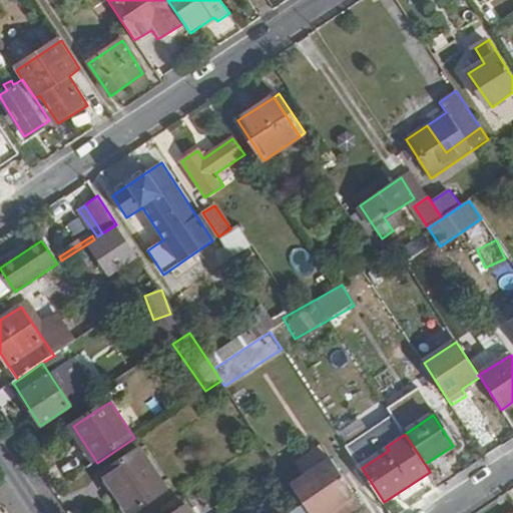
[(129,512),(165,489),(139,450),(102,474),(126,512),(129,512)]
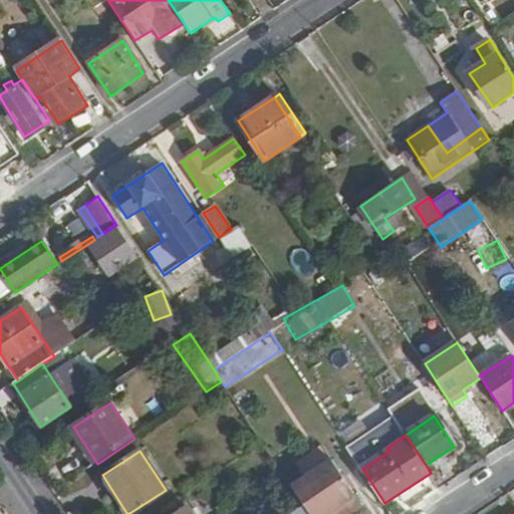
[(331,513),(360,495),(336,459),(293,489),(304,506),(309,513),(331,513)]
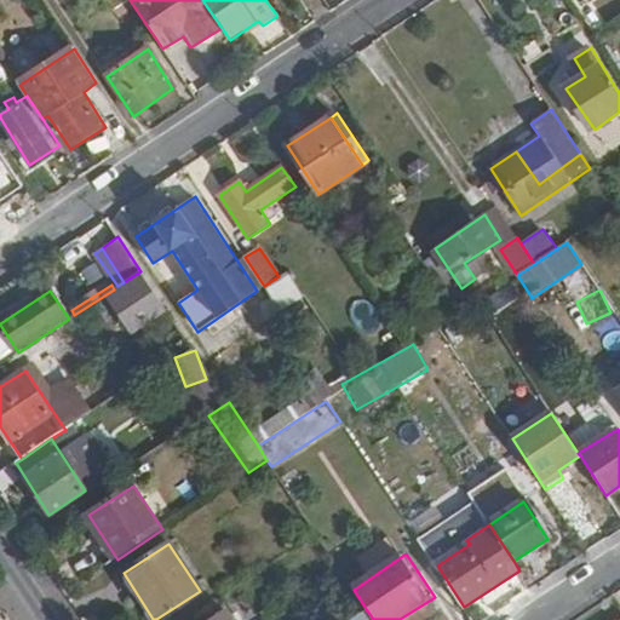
[(367,610),(354,590),(343,596),(357,618),(367,610)]
